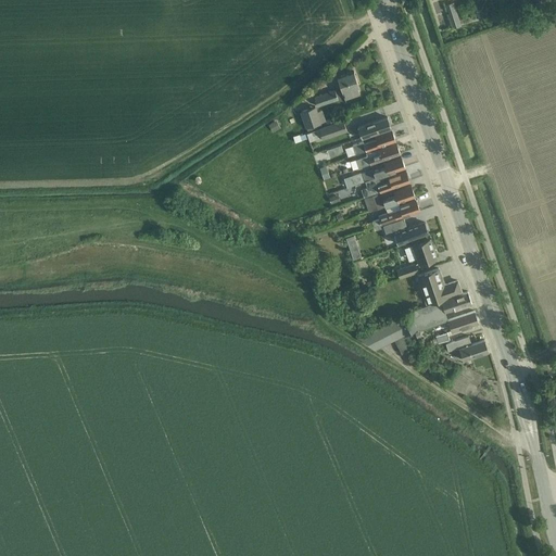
[(455,27),(462,25),(454,3),(447,5),(455,27)]
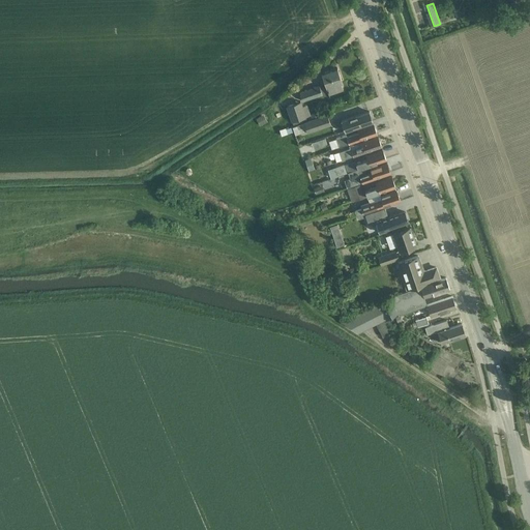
[(321,72),(326,87),(328,94),(343,90),(341,82),(342,82),(337,67),(321,72)]
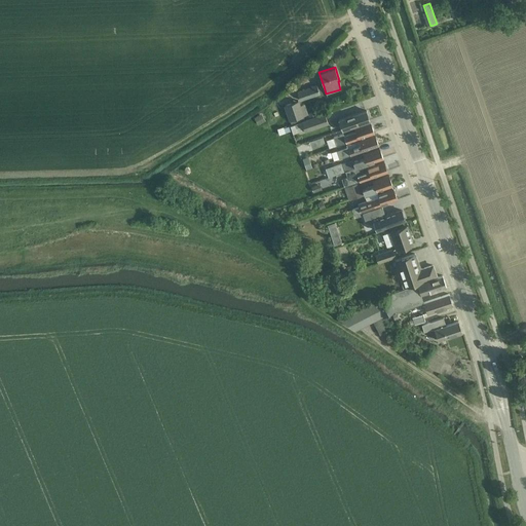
[(321,95),(317,85),(298,91),(301,101),(321,95)]
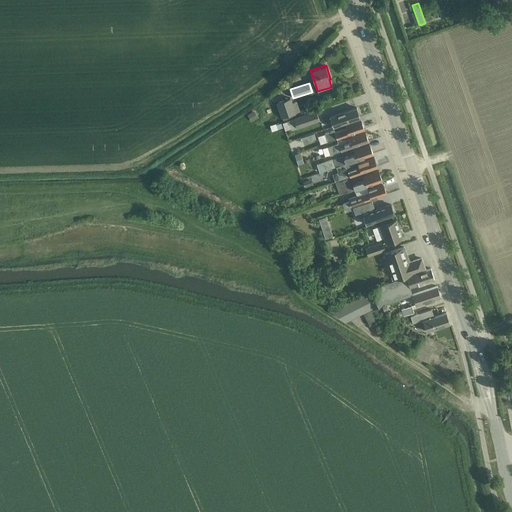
[(291,98),(277,103),(282,118),(296,113),(291,98)]
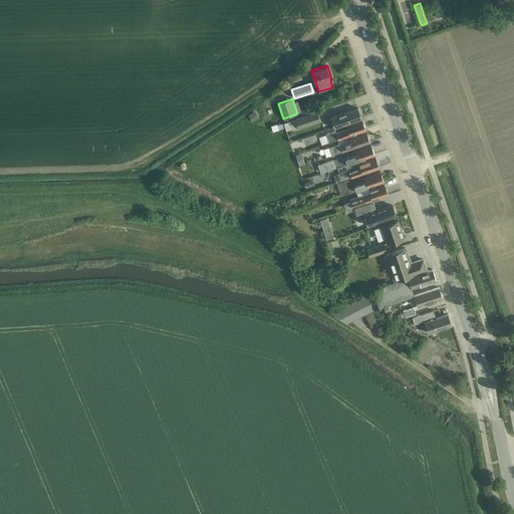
[(334,126),(352,120),(361,117),(358,107),(349,111),(342,113),(331,116),(334,126)]
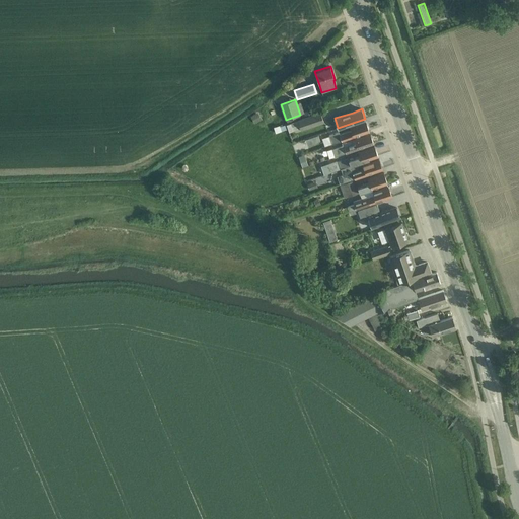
[(324,122),(320,112),(313,114),(305,117),(298,120),(301,130),(324,122)]
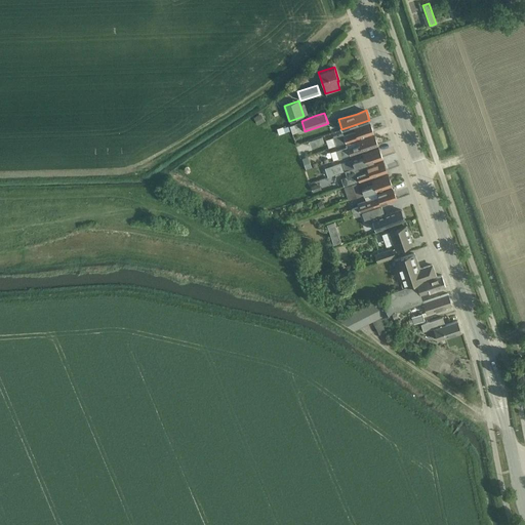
[(266,121),(261,114),(254,118),(258,125),(266,121)]
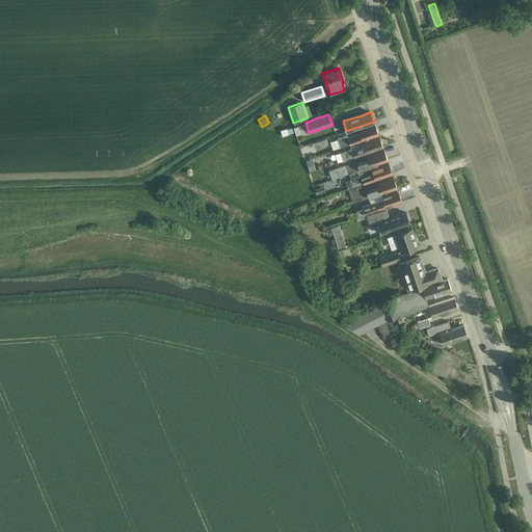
[(341,148),(369,137),(379,134),(375,124),(358,130),(361,134),(349,138),(348,135),(338,139),(341,148)]
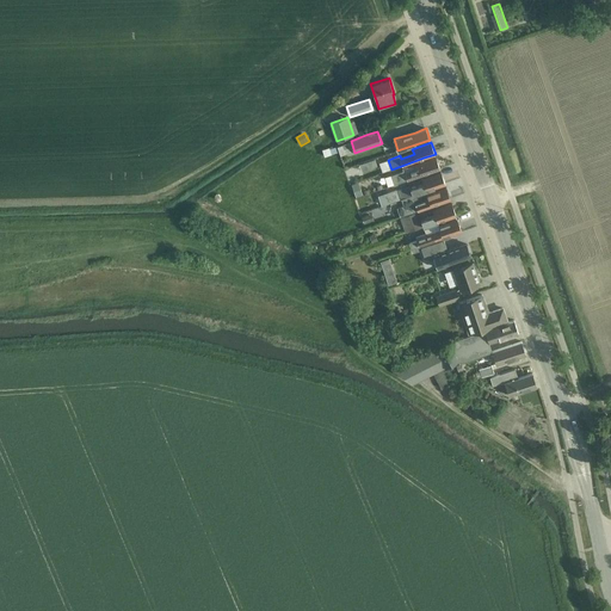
[(436,156),(425,161),(403,168),(405,171),(392,174),(395,184),(429,172),(440,168),(436,156)]
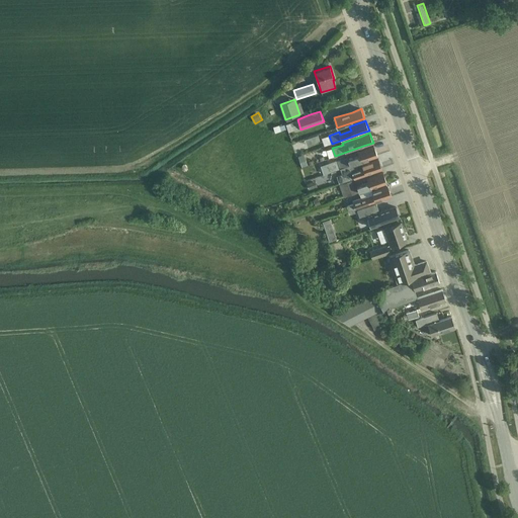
[(299,141),(304,139),(301,134),(293,137),(295,143),(299,141)]
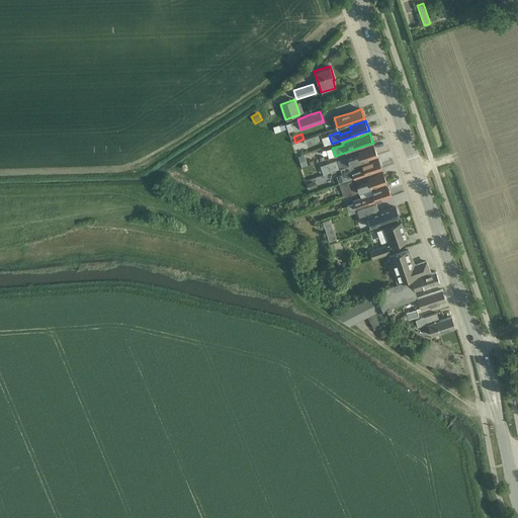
[(318,135),(309,138),(310,143),(320,140),(318,135)]
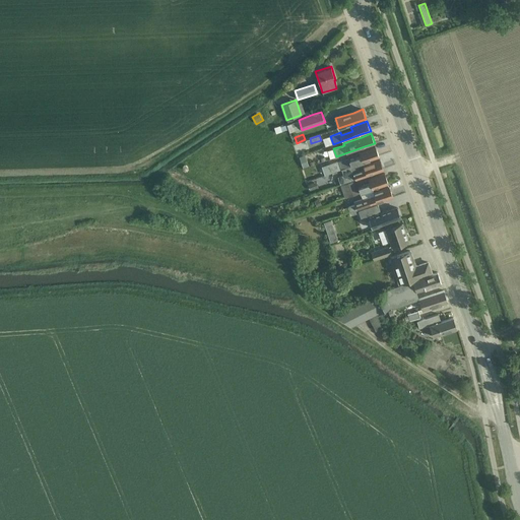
[(337,171),(342,170),(359,164),(379,156),(376,146),(360,152),(361,156),(349,160),(348,158),(334,163),(337,171)]
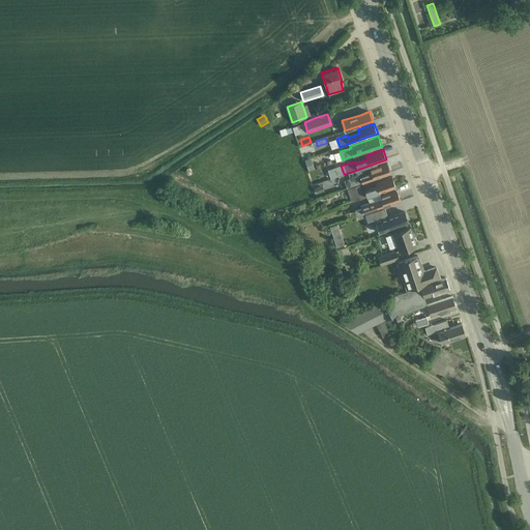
[(348,188),(353,186),(381,176),(391,173),(387,163),(371,169),(373,172),(367,174),(365,167),(349,173),(351,178),(345,180),(348,188)]
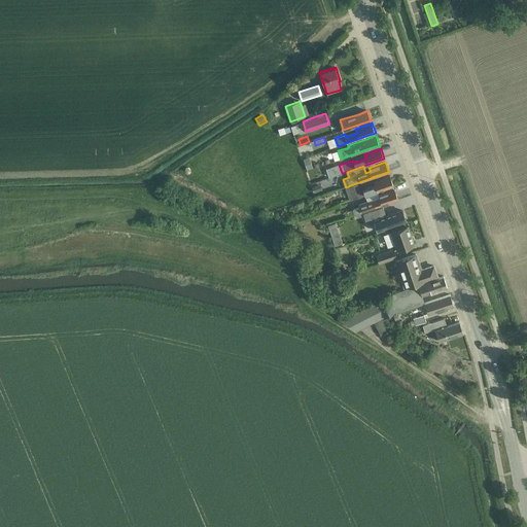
[(350,201),(366,196),(394,185),(390,176),(374,181),(376,185),(360,190),(358,184),(346,188),(350,201)]
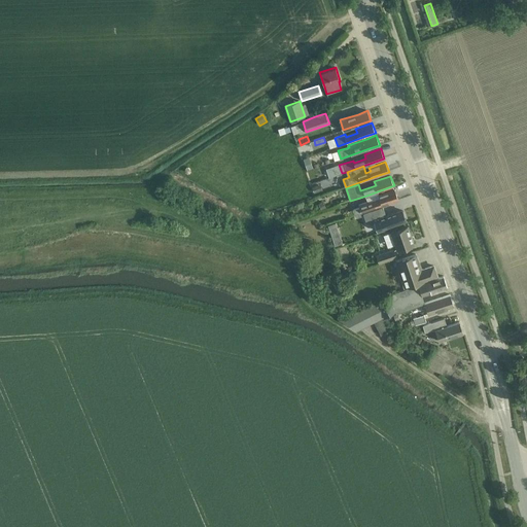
[(323,190),(321,184),(313,187),(315,194),(323,190)]
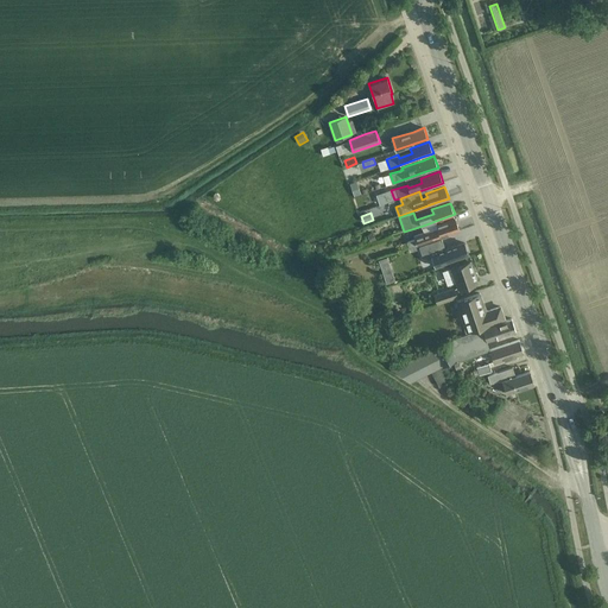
[(413,246),(428,241),(460,229),(456,219),(437,225),(438,229),(415,238),(416,240),(407,242),(409,247),(413,246)]
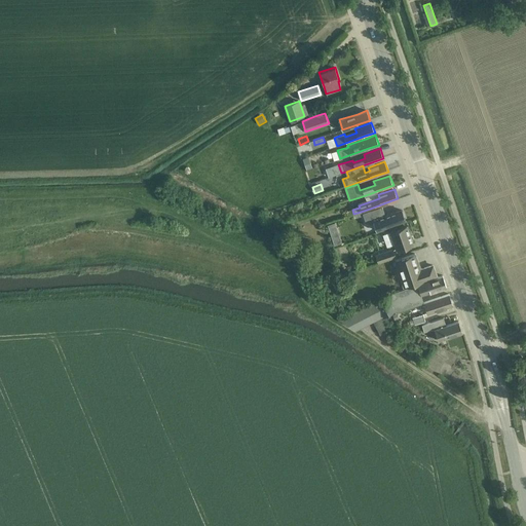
[(382,207),(363,214),(366,223),(373,220),(377,230),(405,220),(402,210),(384,216),(383,214),(384,213),(382,207)]
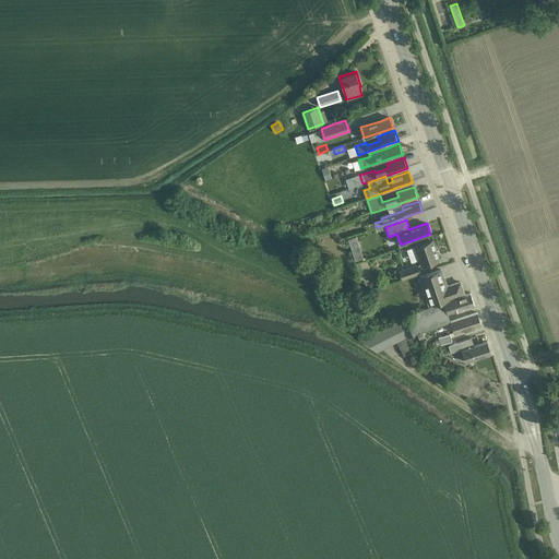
[(423,265),(429,263),(440,259),(432,239),(415,246),(423,265)]
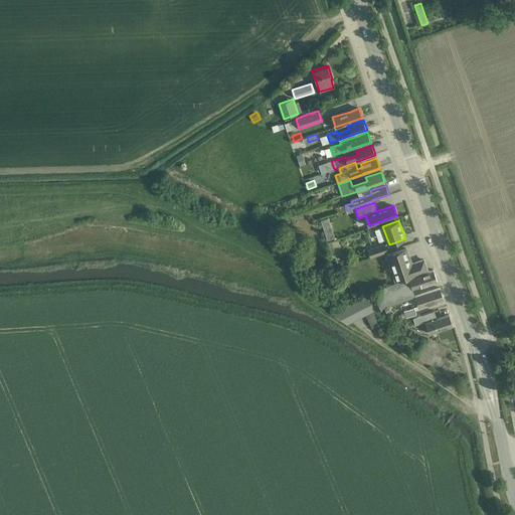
[(355,235),(365,232),(362,225),(353,227),(355,235)]
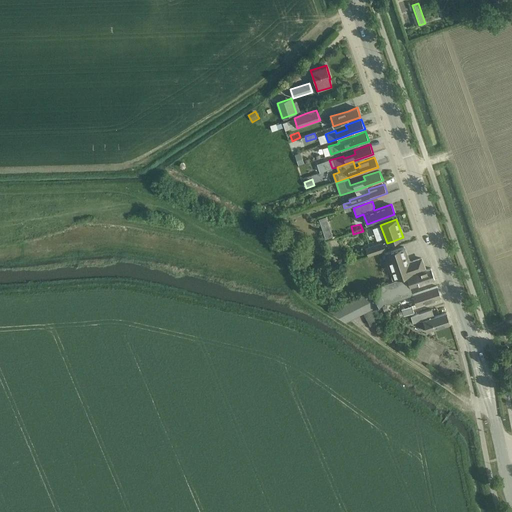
[(366,248),(368,257),(386,251),(383,242),(366,248)]
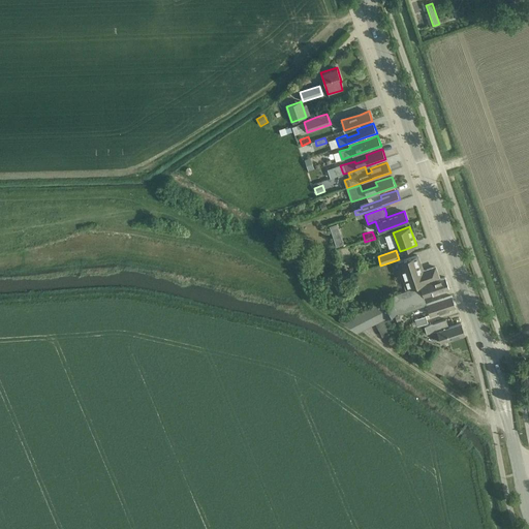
[(398,261),(401,272),(407,288),(411,286),(429,281),(439,277),(435,267),(426,271),(421,272),(418,266),(421,266),(417,255),(398,261)]
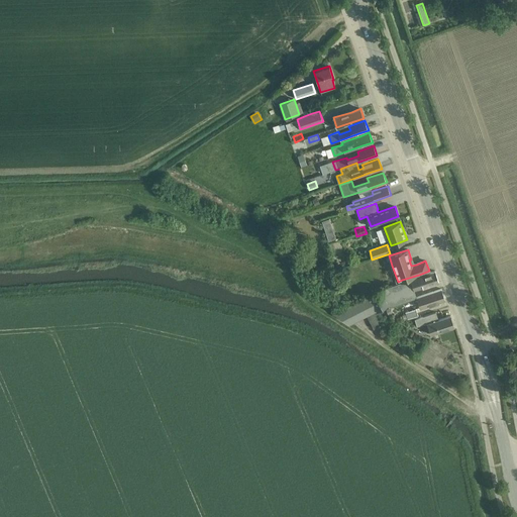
[(390,307),(410,300),(416,298),(414,291),(439,282),(435,271),(381,291),(334,313),(349,323),(389,305),(390,307)]
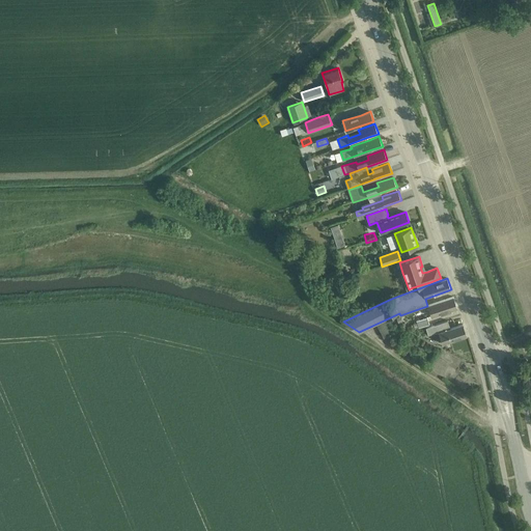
[(427,306),(430,316),(447,311),(457,308),(453,297),(444,300),(427,306)]
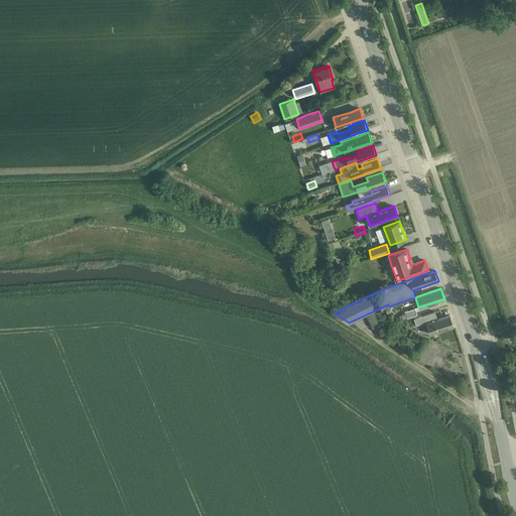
[(415,308),(405,311),(407,318),(417,314),(415,308)]
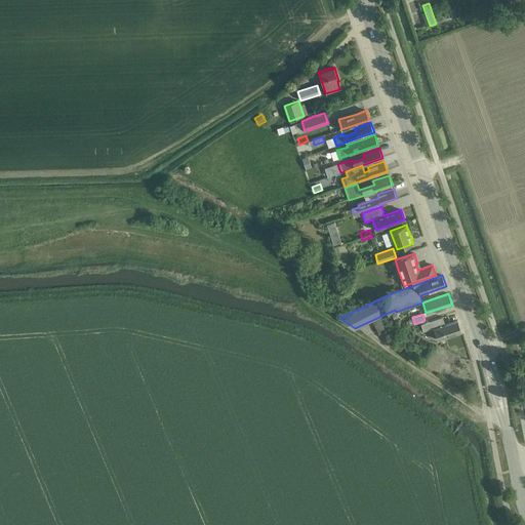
[(381,317),(373,322),(380,334),(389,330),(381,317)]
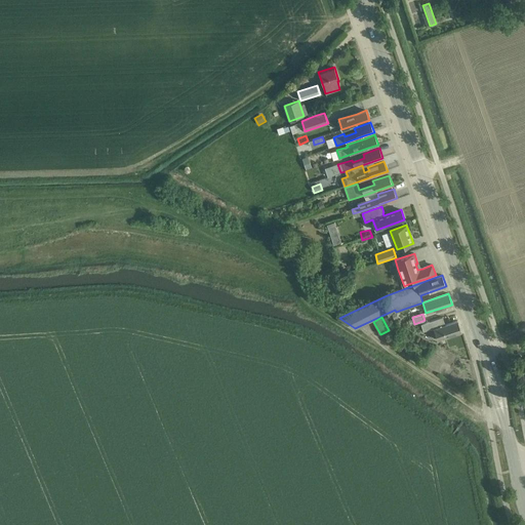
[(438,339),(452,335),(461,332),(457,321),(446,325),(443,317),(434,320),(421,324),(425,331),(432,328),(432,329),(434,328),(438,339)]
